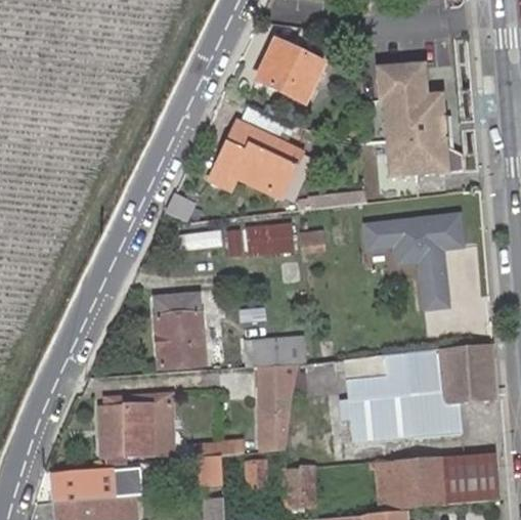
[(323,63),(280,42),(268,66),(266,65),(260,80),(307,100),(323,63)]
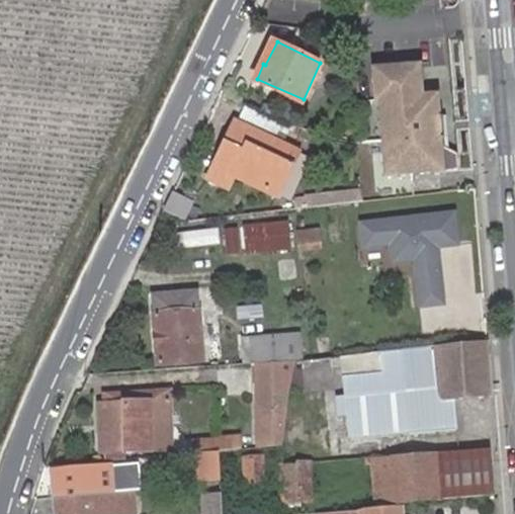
[(421,62),(374,65),(376,98),(381,98),(387,172),(457,166),(456,154),(442,141),(438,90),(423,91),(421,62)]
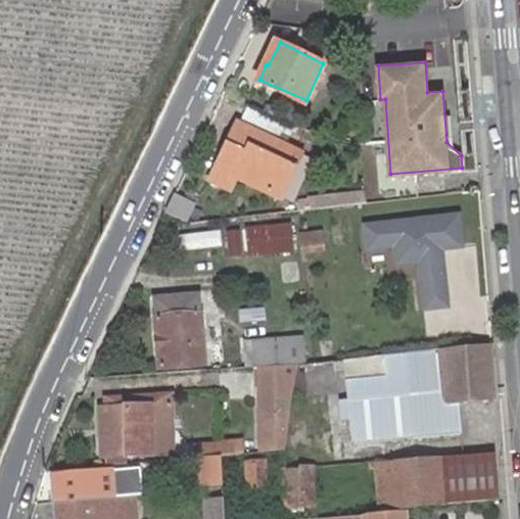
[(267,180),(285,188),(290,178),(303,149),(239,123),(213,180),(224,185),(232,189),(235,184),(238,176),(251,182),(262,186),(265,180),(265,179),(267,180)]
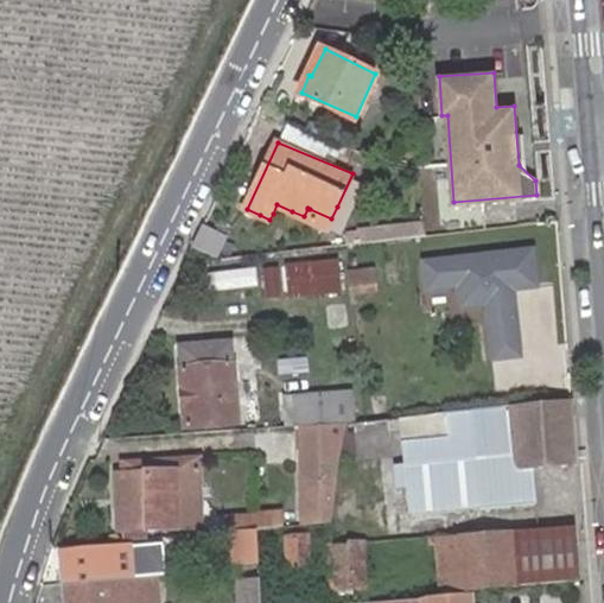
[(326,228),(331,219),(310,209),(307,208),(307,209),(304,216),(326,228)]
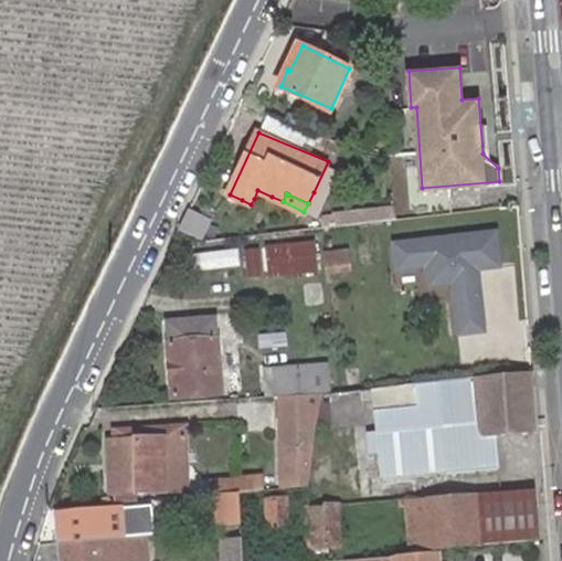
[(320,224),(400,215),(398,200),(320,208),(320,224)]
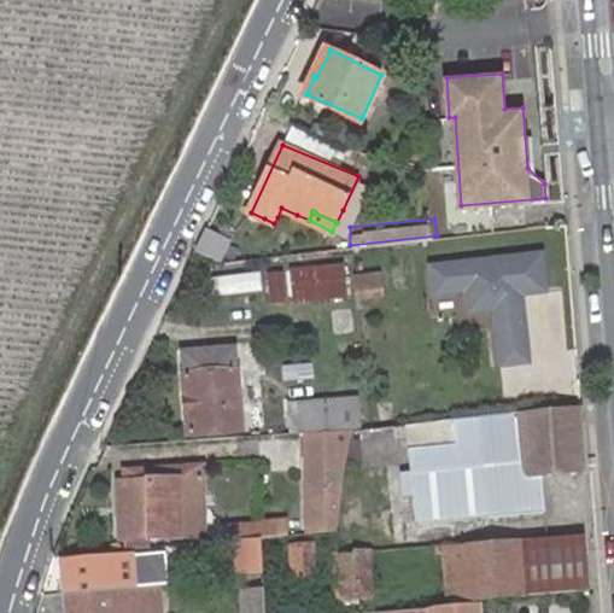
[(206,227),(197,247),(218,257),(228,239),(206,227)]
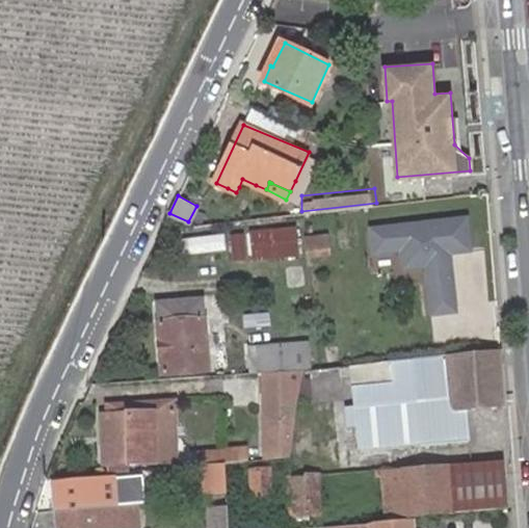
[(468,215),(370,223),(372,246),(400,244),(401,264),(423,262),(427,310),(454,307),(449,249),(471,247),(468,215)]
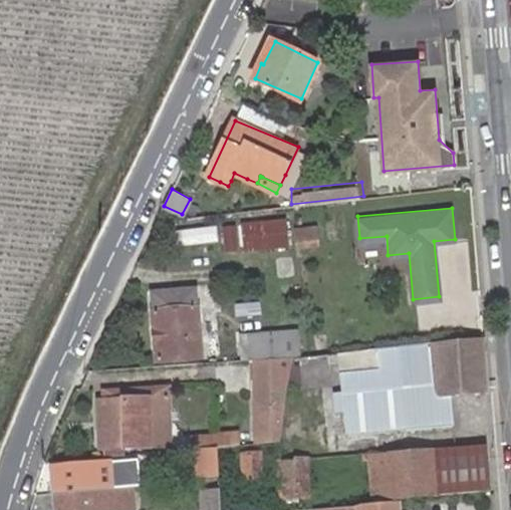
[(282,220),(242,224),(244,248),(284,243),(282,220)]
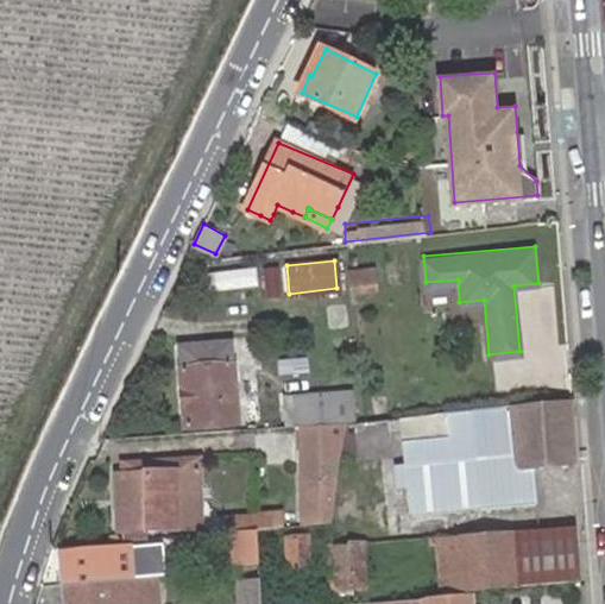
[(276,265),(262,268),(264,297),(278,296),(276,265)]
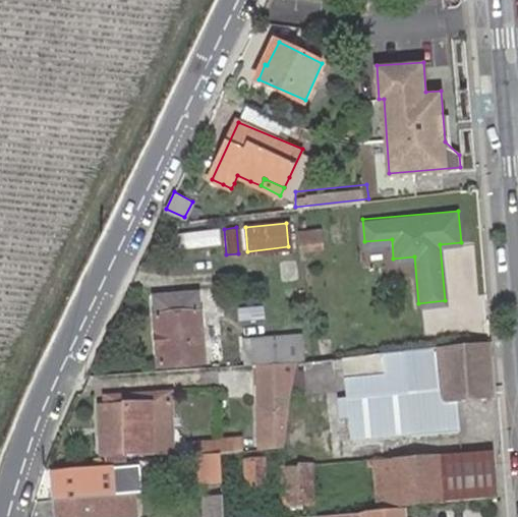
[(217,228),(174,232),(176,247),(219,243),(217,228)]
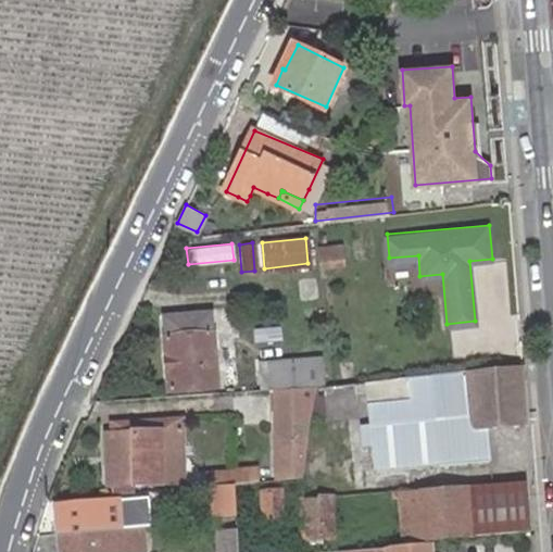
[(220,385),(214,313),(166,317),(172,387),(220,385)]
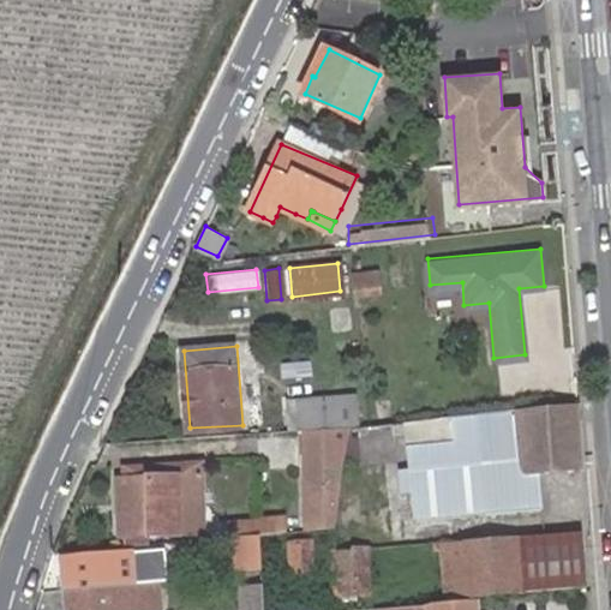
[(345,425),(349,424),(355,424),(353,393),(283,399),(286,429),(295,428),(304,428),(345,425)]
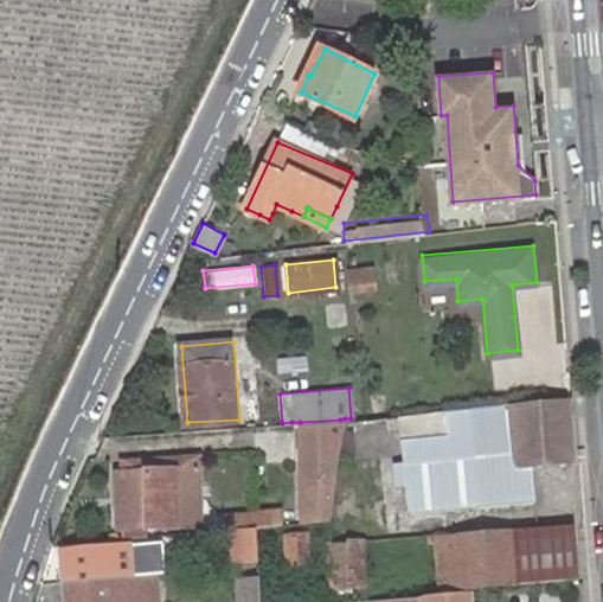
[(581,456),(575,396),(444,409),(448,440),(402,446),(409,510),(540,497),(537,460),(581,456)]
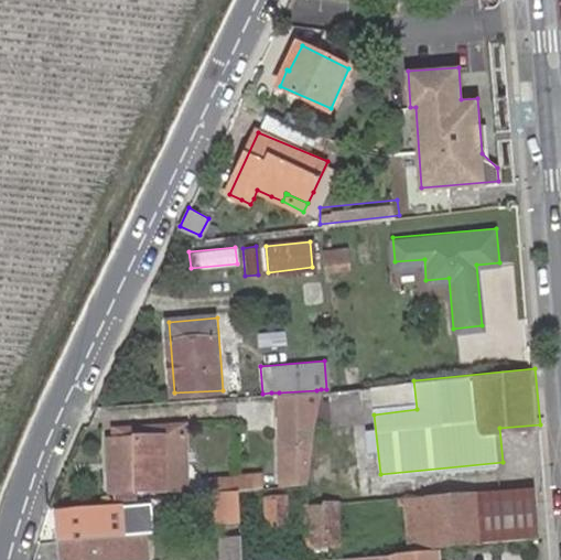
[(413,380),(370,385),(374,415),(417,409),(413,380)]
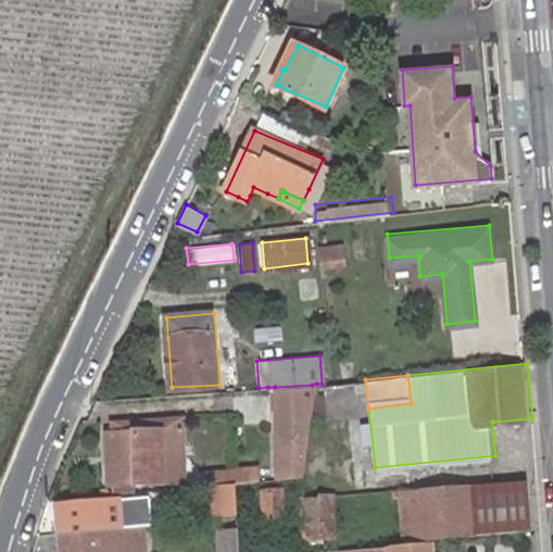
[(312,385),(309,416),(325,414),(322,384),(316,384),(312,385)]
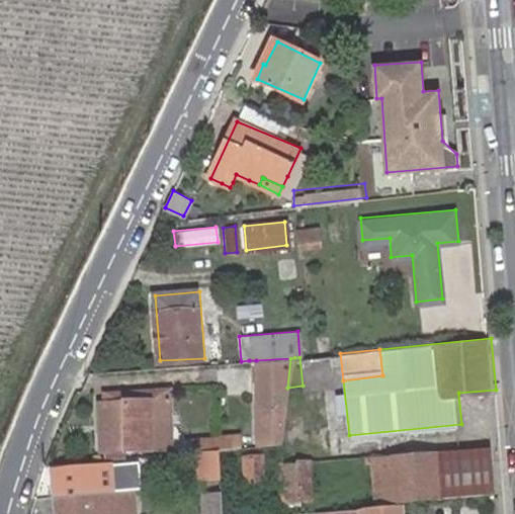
[(287,388),(290,358),(256,360),(260,447),(275,447),(283,446),(287,388)]
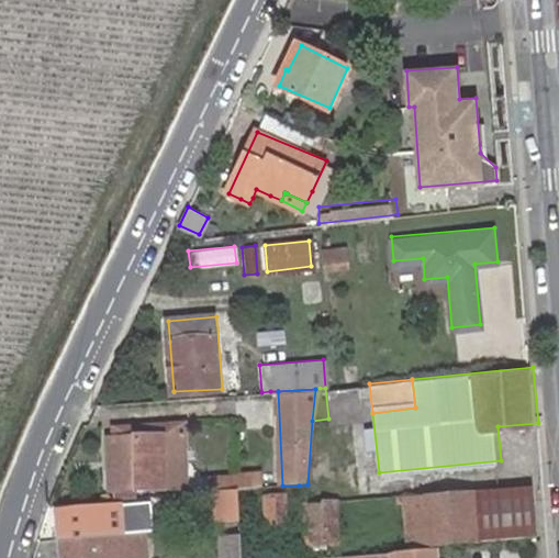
[(109,425),(110,436),(160,433),(181,432),(181,421),(109,425)]
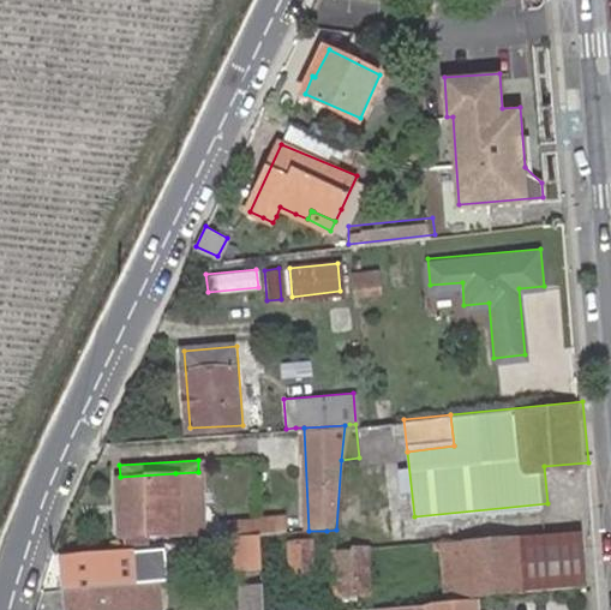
[(198,472),(175,473),(120,477),(124,536),(202,533),(198,472)]
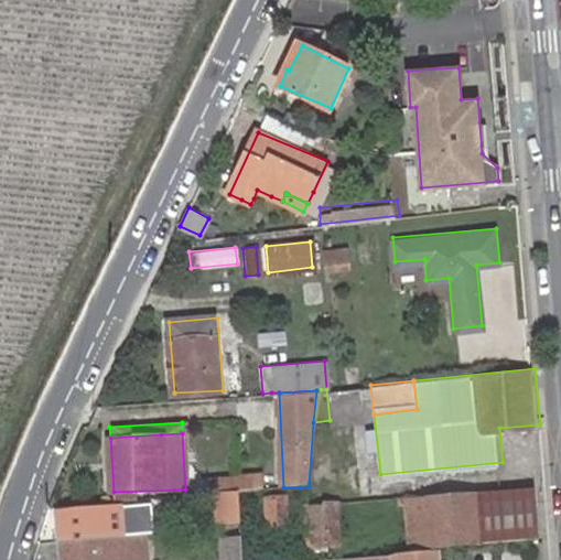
[(106,438),(104,438),(107,492),(114,492),(110,438),(106,438)]
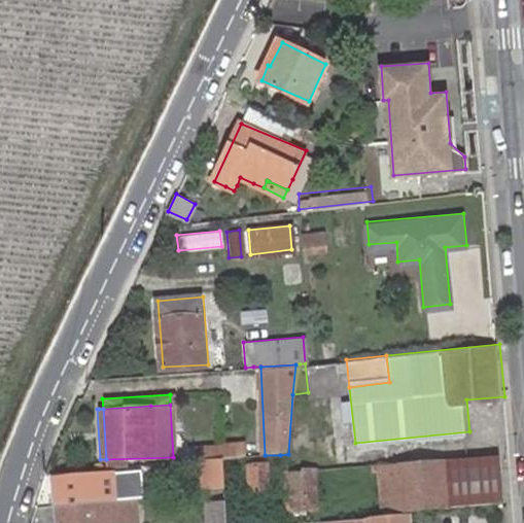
[(280,455),(283,498),(290,498),(288,473),(288,454),(280,455)]
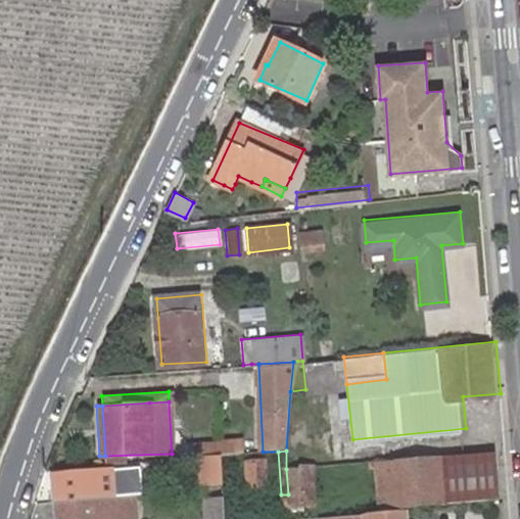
[(498,497),(494,451),(371,462),(372,470),(381,469),(384,507),(498,497)]
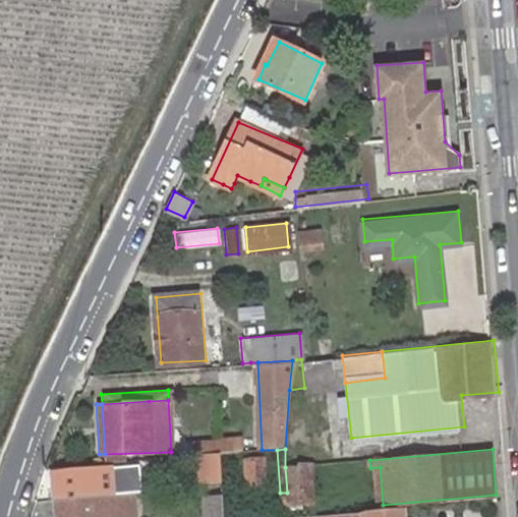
[(220,454),(205,456),(207,482),(222,481),(220,454)]
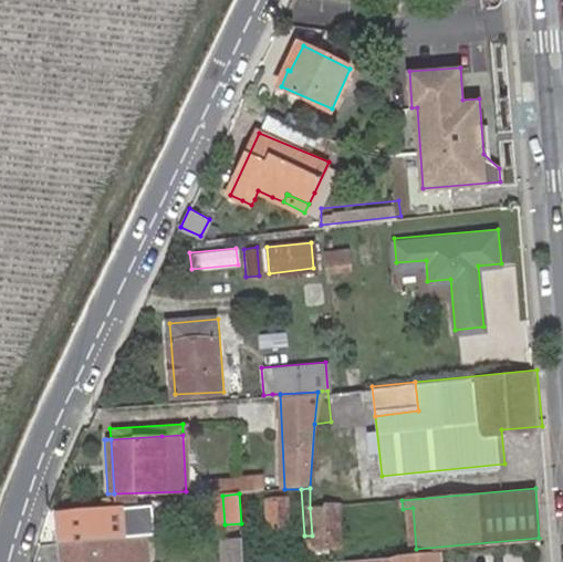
[(288,496),(267,498),(269,527),(290,524),(288,496)]
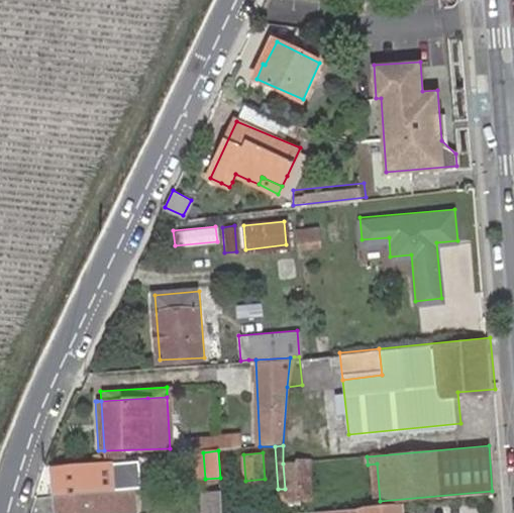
[(116,470),(124,469),(123,460),(53,469),(55,512),(117,512),(115,489),(125,488),(125,482),(116,483),(116,470)]
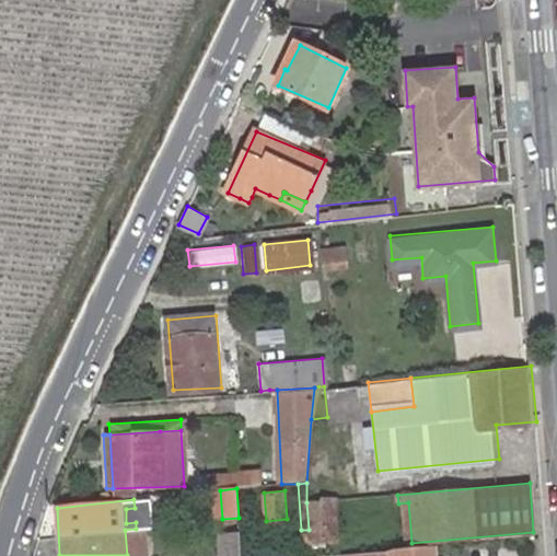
[(306,502),(309,530),(339,528),(337,499),(306,502)]
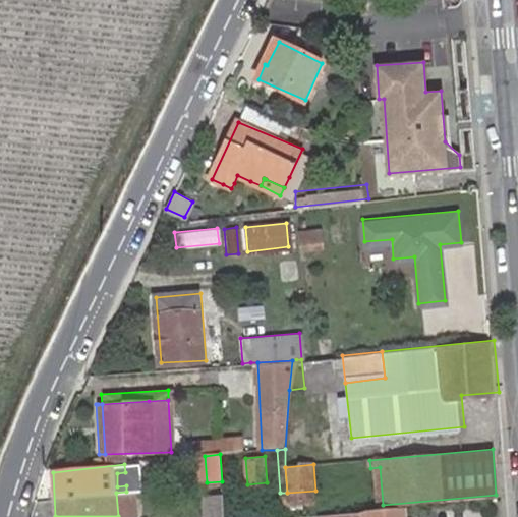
[(126,485),(125,472),(117,473),(117,486),(126,485)]
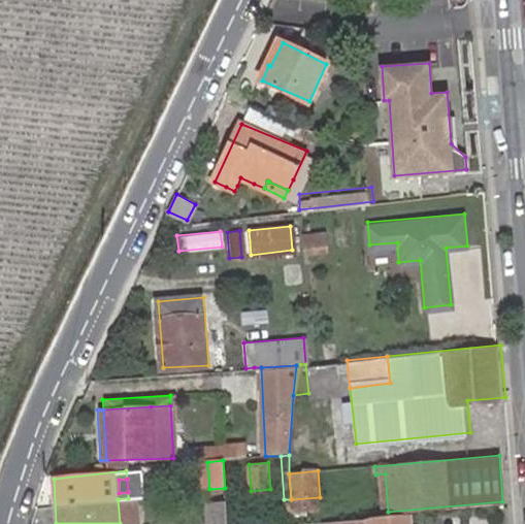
[(226,504),(225,488),(209,489),(211,506),(226,504)]
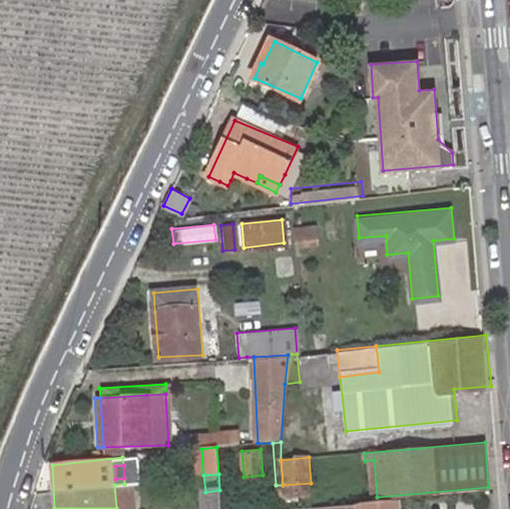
[(311,483),(283,485),(284,496),(311,494),(311,483)]
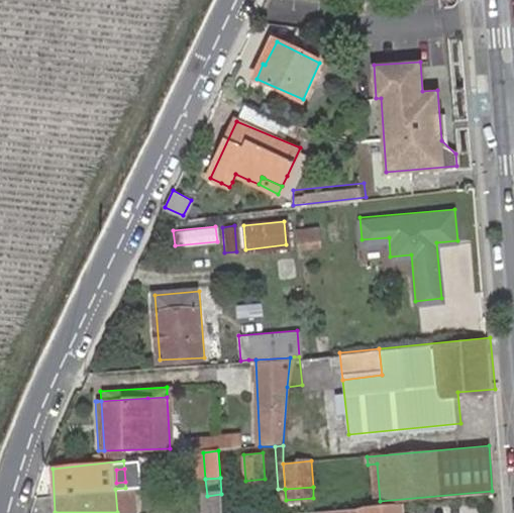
[(115,489),(117,512),(133,512),(131,488),(125,488),(115,489)]
